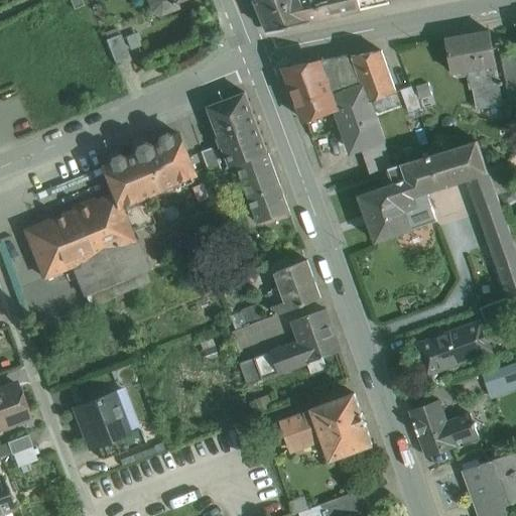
[(83,0),(69,0),(72,9),(85,5),(83,0)]
